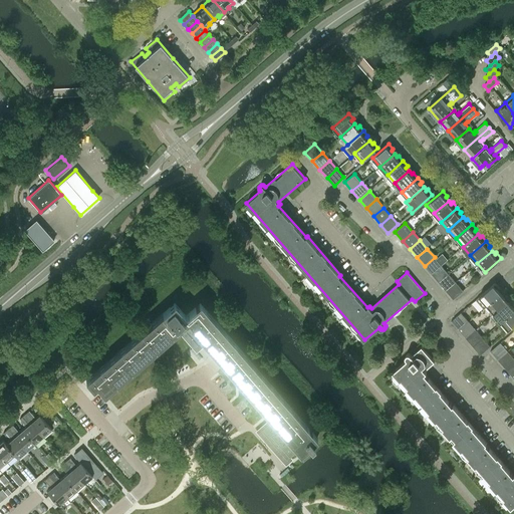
[(432,274),(442,265),(435,257),(425,266),(432,274)]
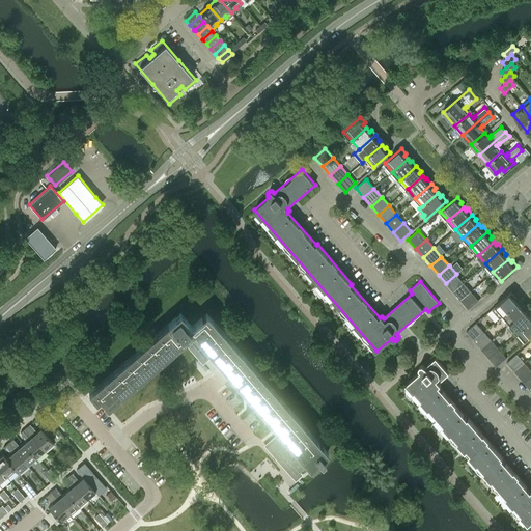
[(453,291),(464,283),(456,274),(446,283),(453,291)]
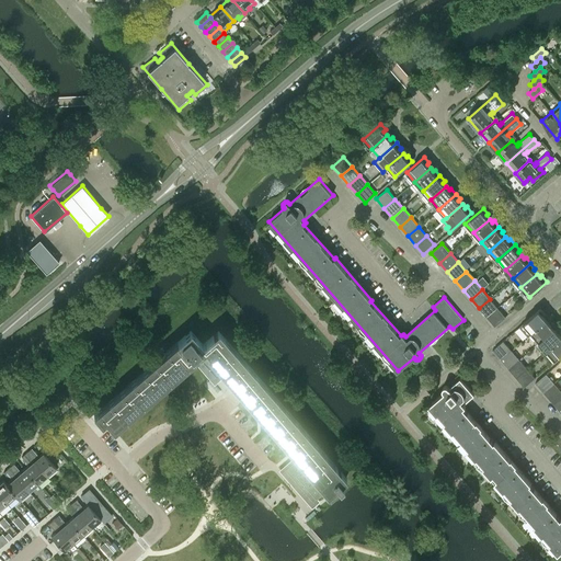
[(487,318),(497,308),(490,299),(479,308),(487,318)]
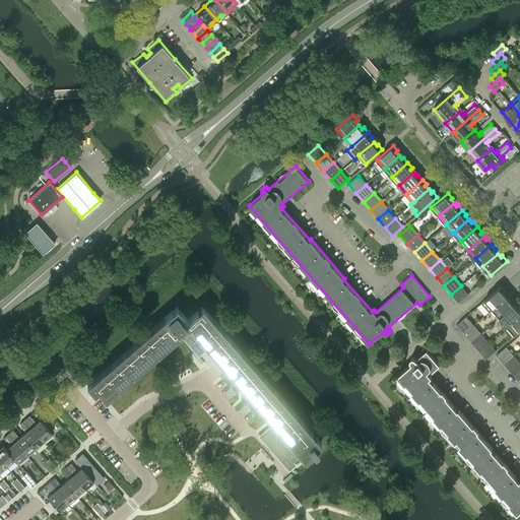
[(458,303),(468,294),(461,285),(451,295),(458,303)]
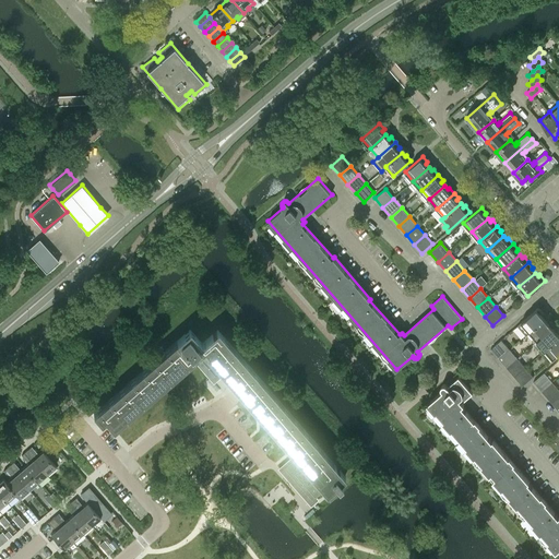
[(543,314),(544,312),(539,307),(518,325),(526,334),(530,332),(546,318),(543,314)]
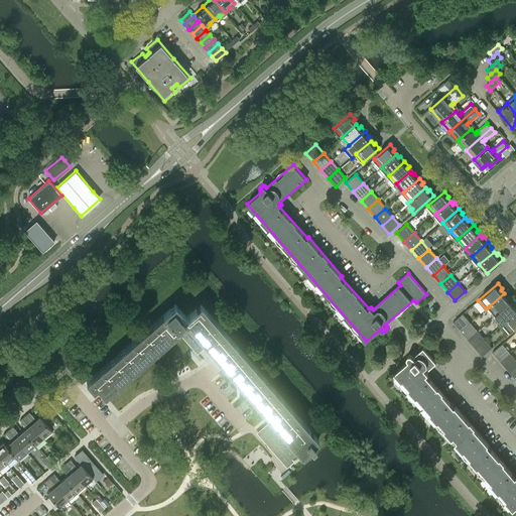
[(508,295),(506,296),(504,293),(489,306),(496,314),(512,300),(508,295)]
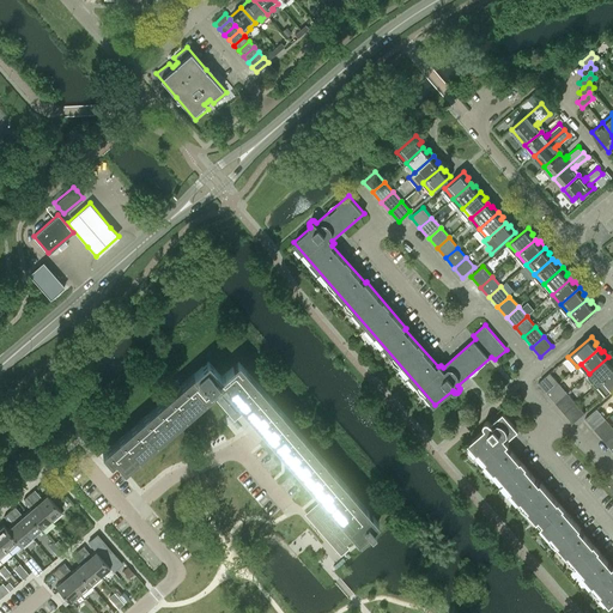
[(612,365),(612,364),(612,363),(612,362),(608,357),(589,374),(598,383),(612,370),(612,365)]
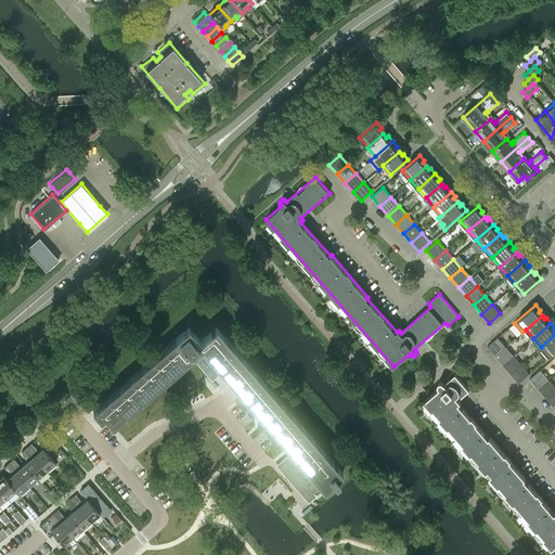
[(216,327),(199,341),(188,327),(92,410),(101,418),(105,415),(113,425),(196,352),(214,373),(219,369),(293,454),(282,464),(304,489),(305,490),(310,495),(321,487),(325,491),(339,479),(337,477),(341,473),(216,327)]
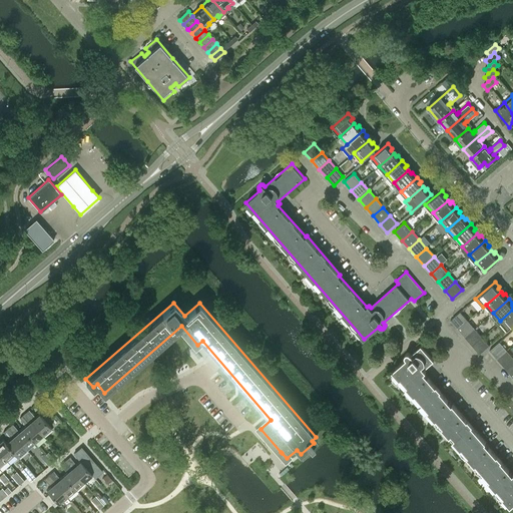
[(512,310),(500,321),(507,330),(512,324),(512,310)]
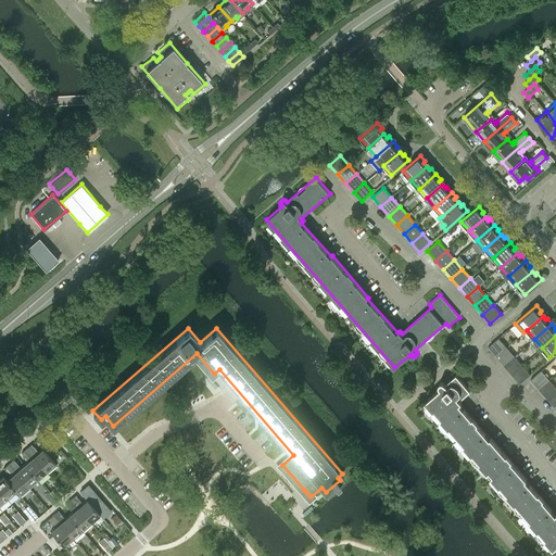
[(496,356),(507,348),(498,338),(489,346),(496,356)]
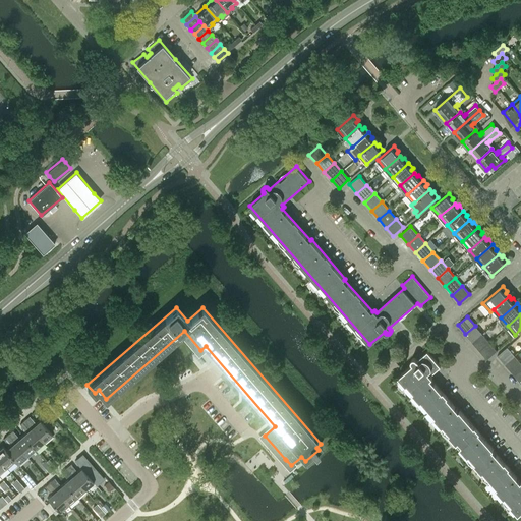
[(472,342),(482,334),(475,326),(465,334),(472,342)]
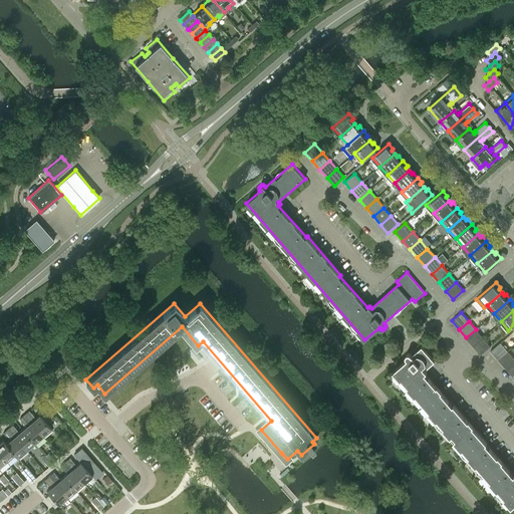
[(474,346),(483,337),(476,329),(466,337),(474,346)]
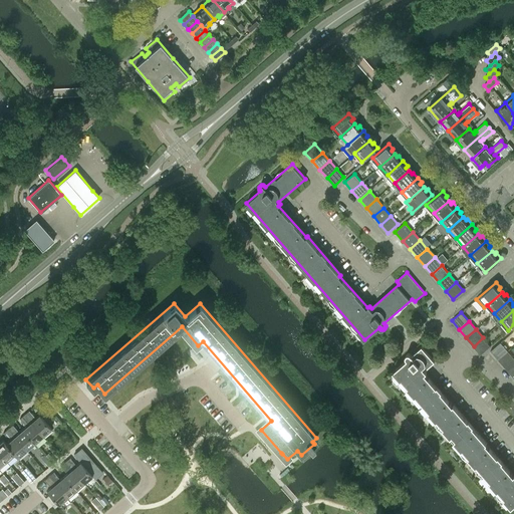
[(481,354),(490,345),(483,337),(474,346),(481,354)]
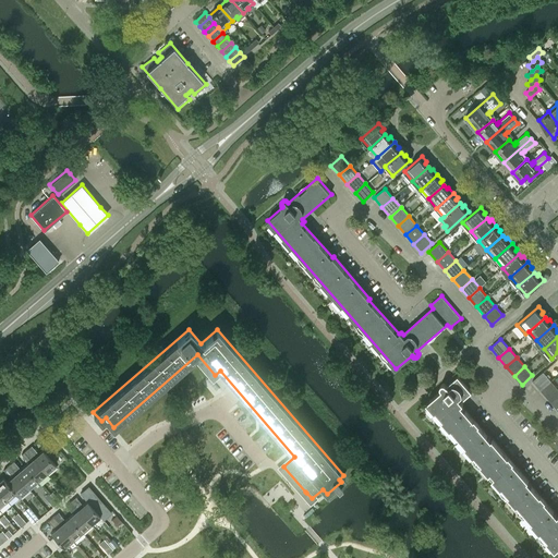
[(541,390),(550,381),(543,372),(532,381),(541,390)]
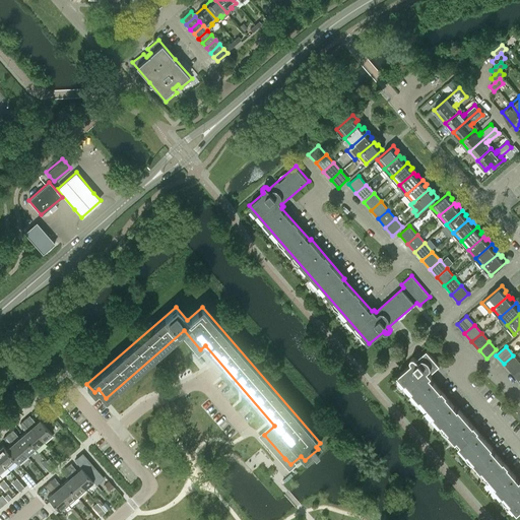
[(430,374),(440,366),(427,350),(416,360),(415,359),(414,358),(413,358),(412,358),(411,359),(410,360),(410,361),(410,362),(410,363),(411,364),(397,376),(517,514),(519,511),(519,480),(519,481),(492,449),(493,449),(459,409),(458,410),(430,379),(432,377),(430,374)]
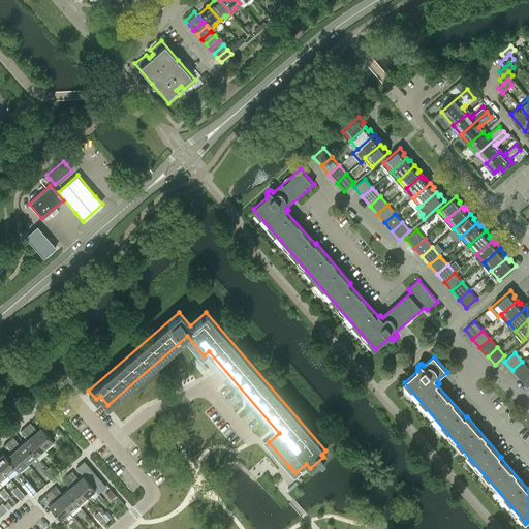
[(520,379),(528,370),(528,369),(522,362),(512,370),(520,379)]
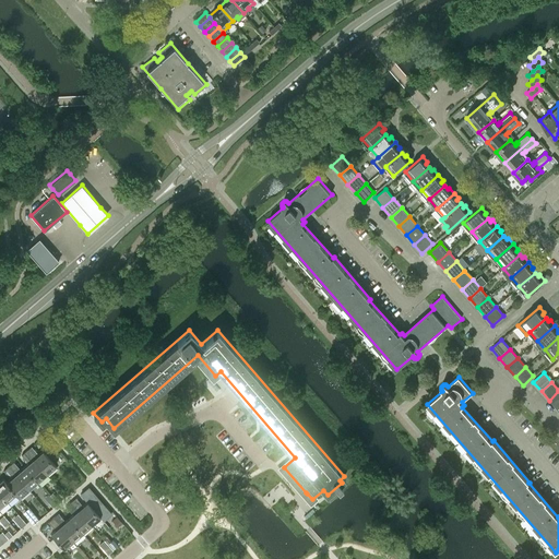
[(557,409),(558,407),(558,391),(549,401),(557,409)]
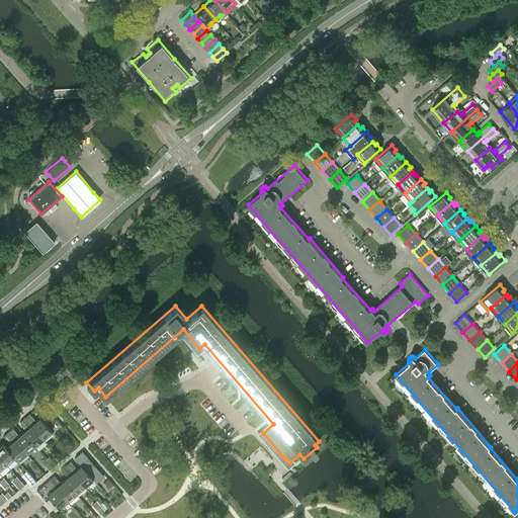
[(38,418),(34,421),(28,414),(23,417),(42,439),(52,432),(38,418)]
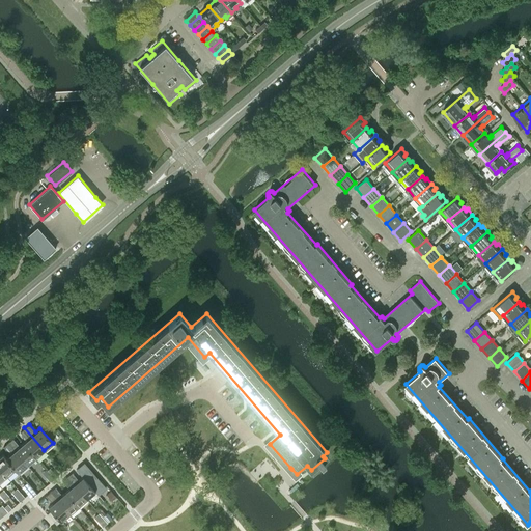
[(56,429),(53,424),(48,429),(52,434),(56,429)]
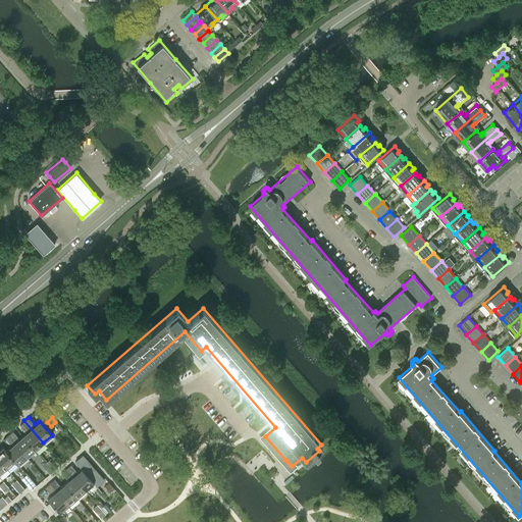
[(35,450),(43,442),(23,420),(19,424),(27,432),(22,435),(35,450)]
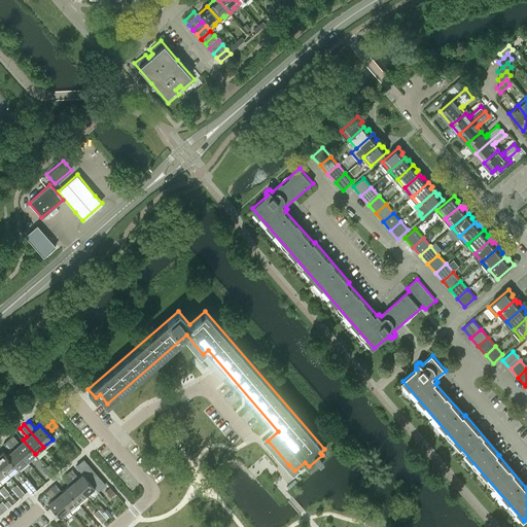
[(23,440),(20,443),(12,434),(7,438),(27,461),(35,454),(23,440)]
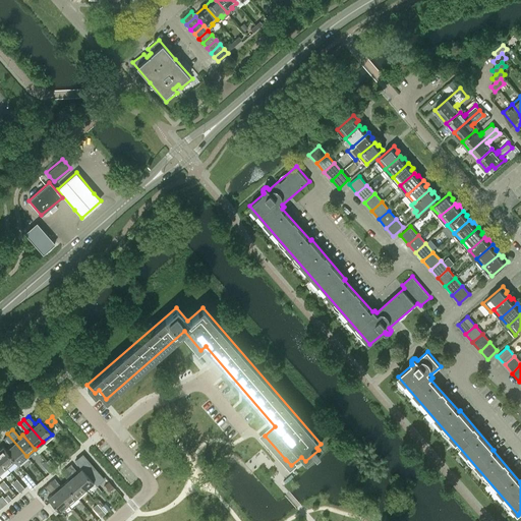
[(18,463),(26,456),(7,433),(3,438),(9,446),(5,449),(14,459),(18,463)]
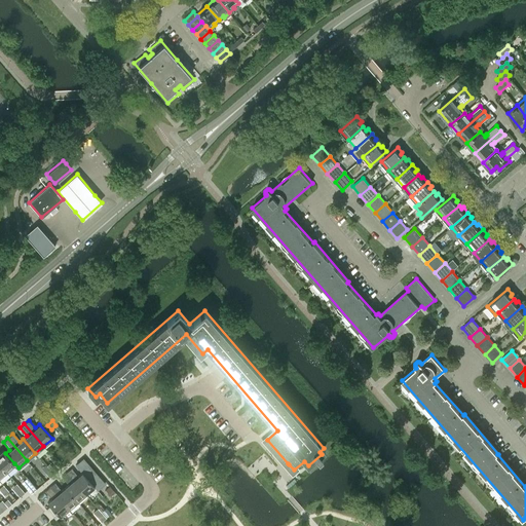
[(2,449),(0,451),(0,462),(6,471),(14,463),(5,453),(2,449)]
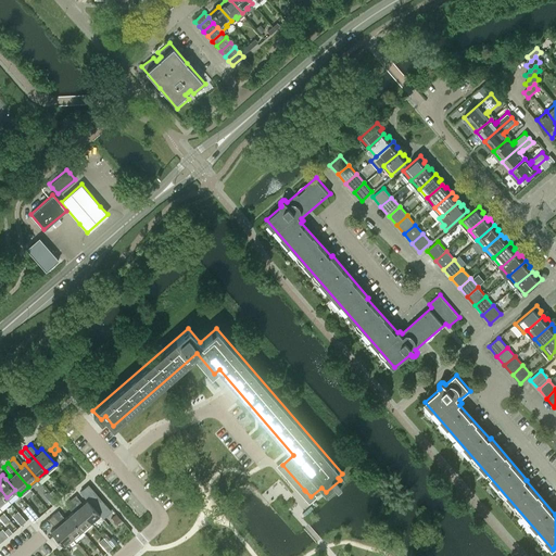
[(79,491),(87,501),(99,514),(100,516),(109,508),(88,484),(79,491)]
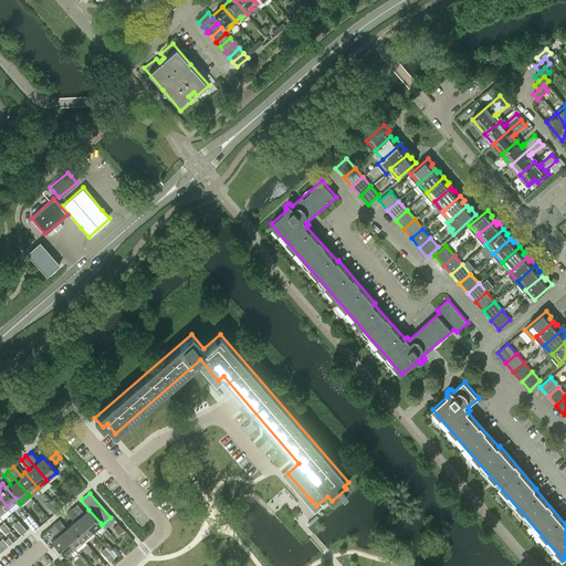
[(88,510),(84,514),(76,504),(71,509),(91,532),(101,523),(88,510)]
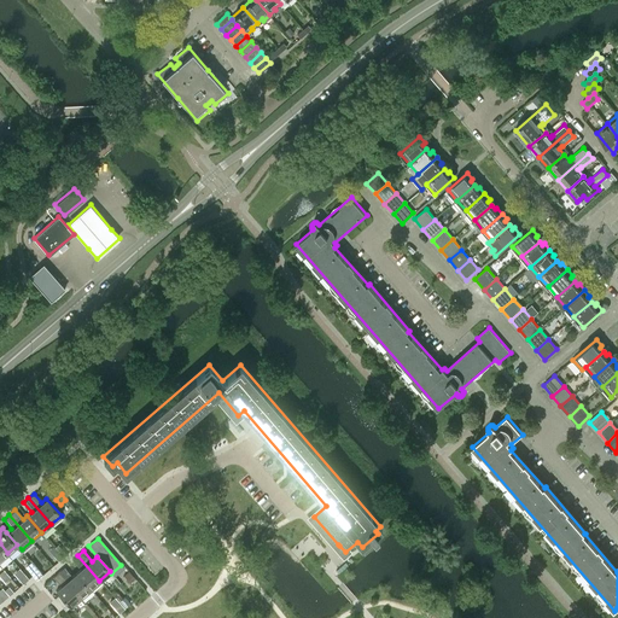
[(89,589),(99,581),(77,555),(73,560),(81,570),(77,573),(89,589)]
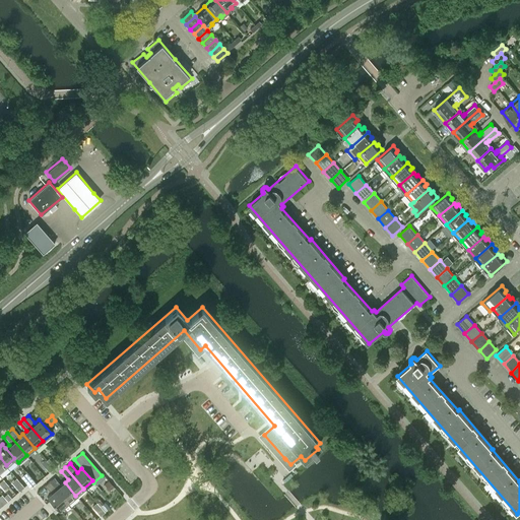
[(65,482),(61,485),(54,477),(49,481),(67,503),(75,496),(65,482)]
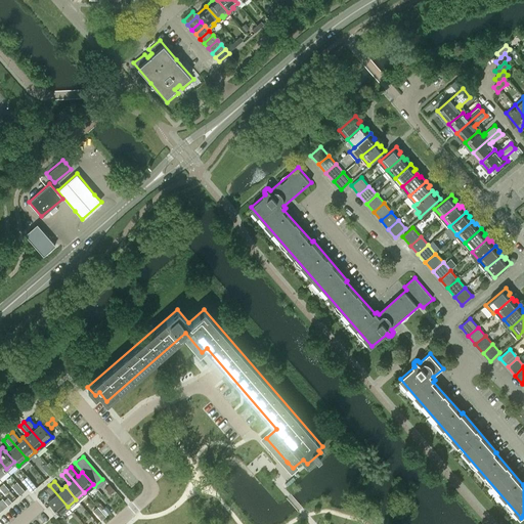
[(31,482),(27,486),(32,492),(36,487),(31,482)]
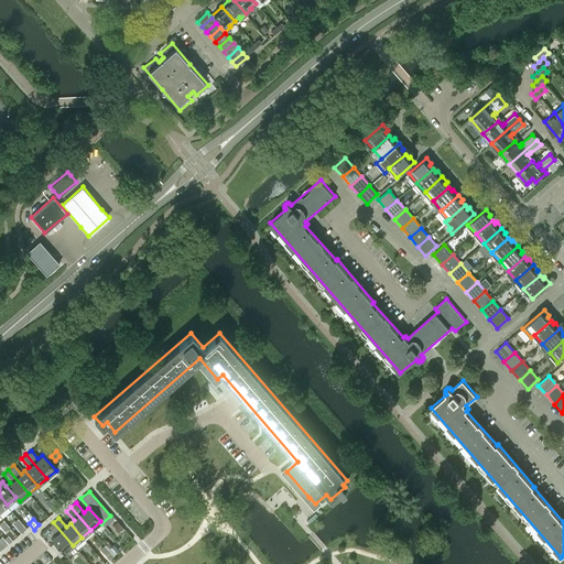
[(10,527),(4,520),(0,524),(0,523),(0,524),(6,531),(10,527)]
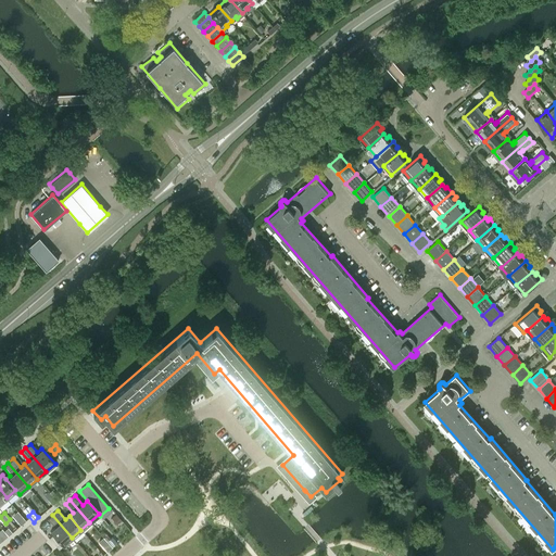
[(63,545),(72,538),(52,515),(47,519),(55,529),(51,531),(63,545)]
